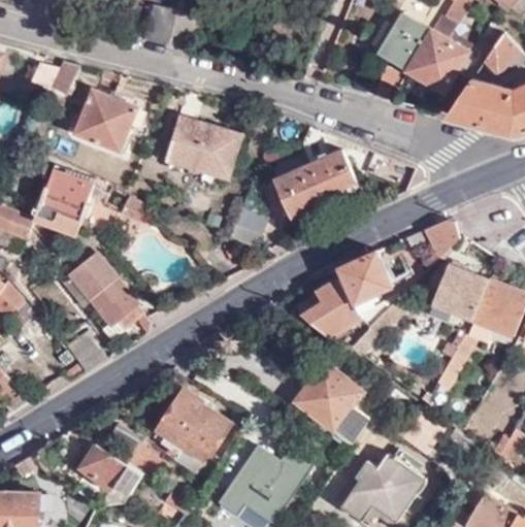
[(451,0),(444,15),(457,23),(470,0),(451,0)]
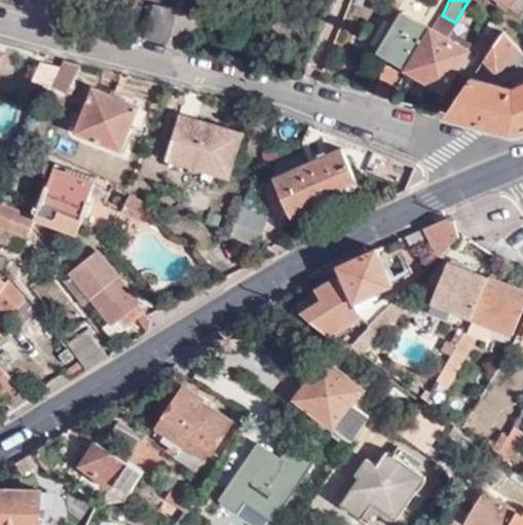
[(375,52),(405,70),(428,30),(399,12),(375,52)]
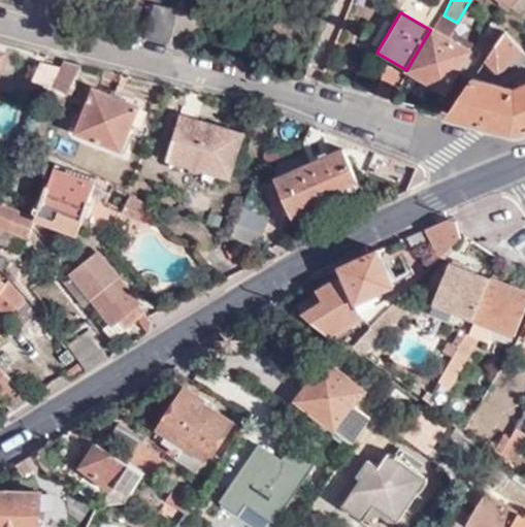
[(501,33),(490,20),(472,43),(485,57),(501,33)]
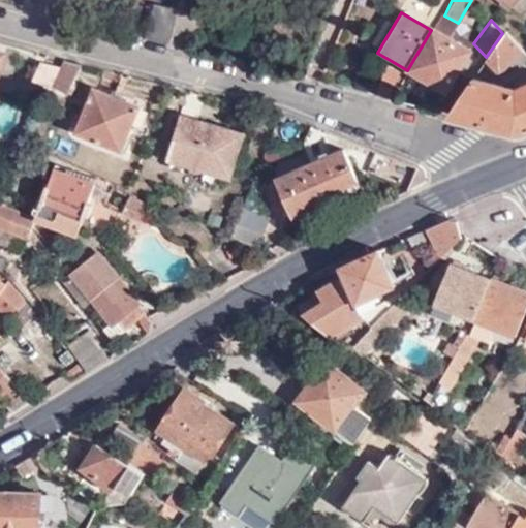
[(431,30),(407,70),(443,92),(468,53),(431,30)]
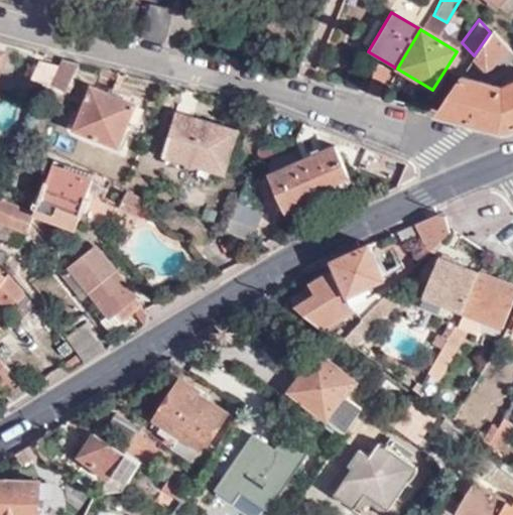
[(490,32),(474,55),(474,57),(481,65),(479,69),(488,75),(496,67),(502,69),(510,61),(512,59),(490,32)]
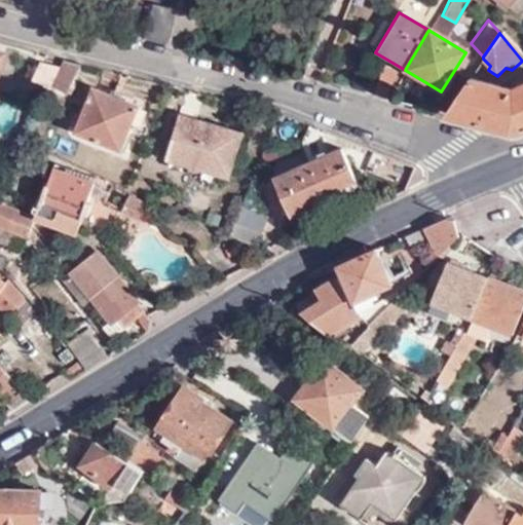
[(10,74),(17,48),(4,45),(0,60),(0,72),(10,74)]
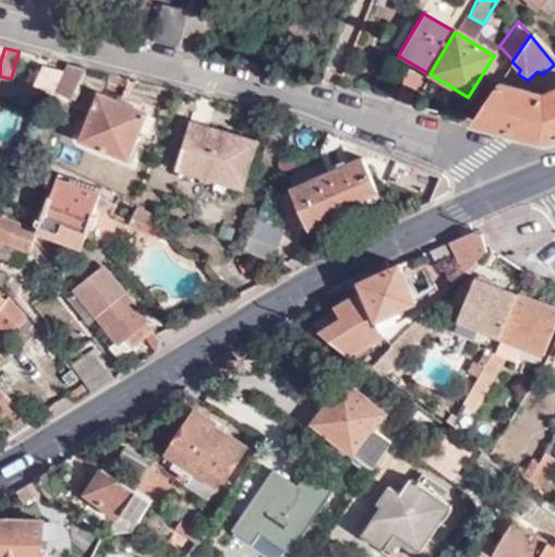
[(69,99),(84,69),(64,64),(56,85),(52,92),(69,99)]
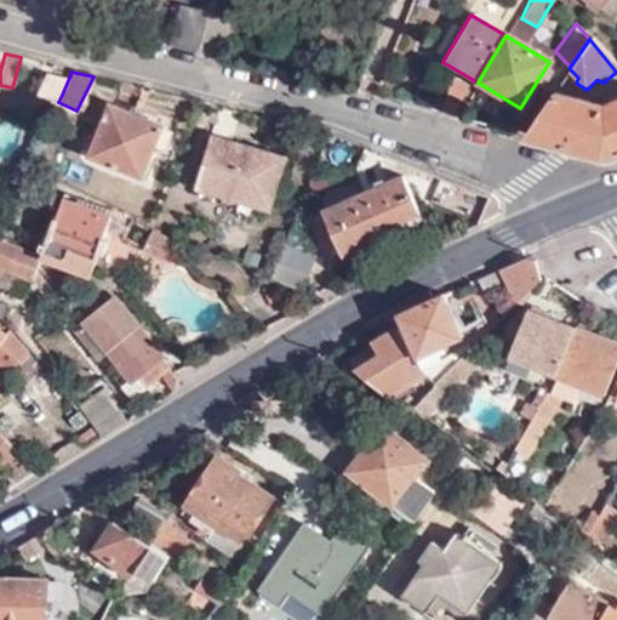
[(51,114),(58,102),(62,95),(50,84),(38,106),(51,114)]
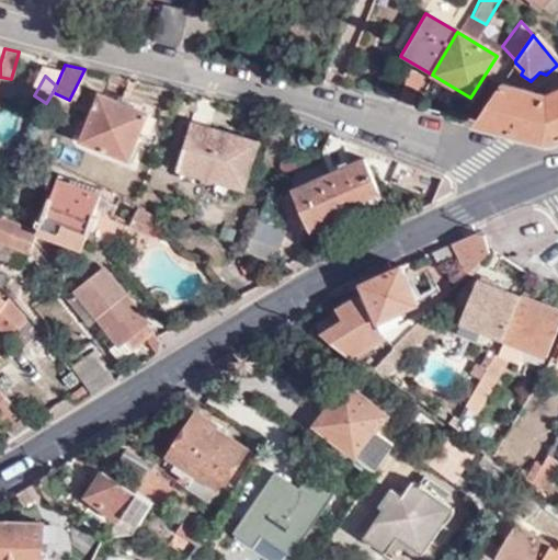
[(407,77),(400,100),(414,105),(428,82),(407,77)]
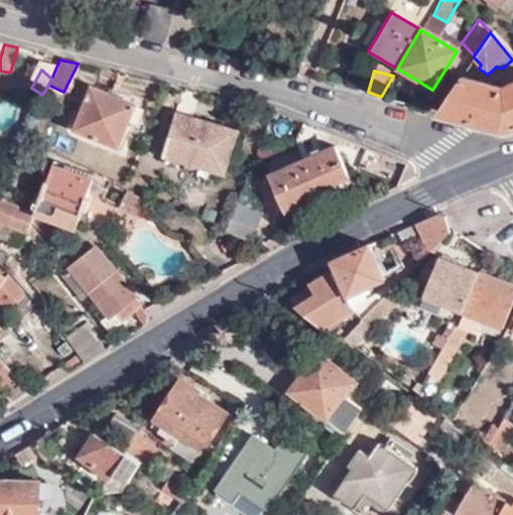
[(459,105),(439,130),(465,138),(499,146),(512,144),(512,85),(511,86),(499,88),(461,77),(459,105)]
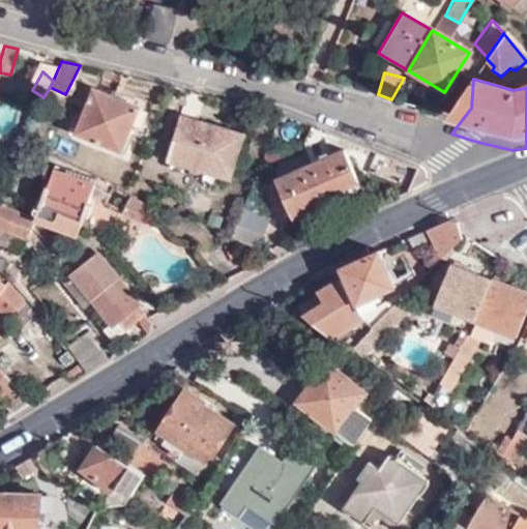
[(76,135),(118,152),(136,108),(92,91),(76,135)]
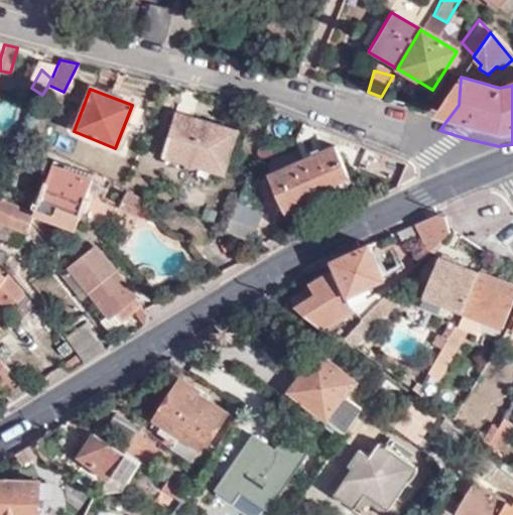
[(235,132),(173,113),(160,157),(221,174),(235,132)]
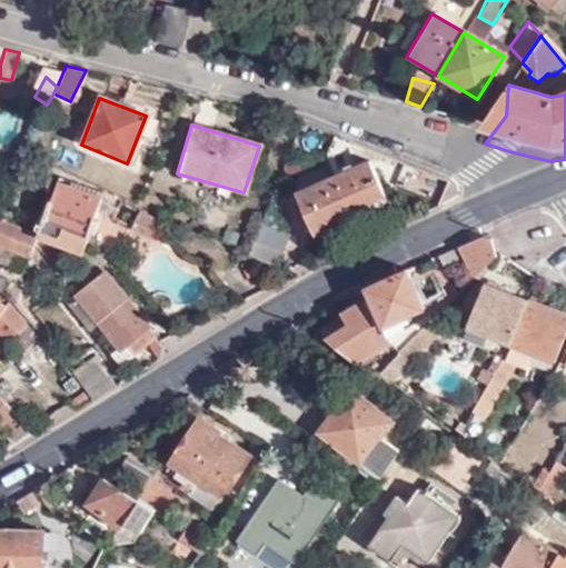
[(315,232),(350,217),(346,210),(380,196),(367,162),(297,193),(315,232)]
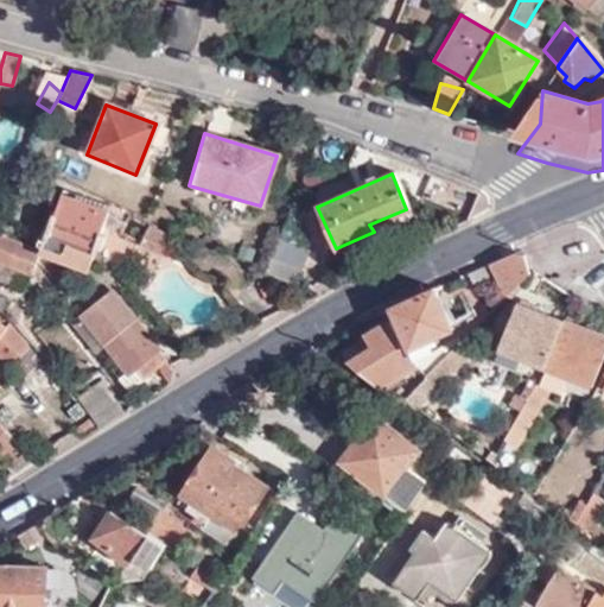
[(86,270),(93,247),(105,214),(59,196),(39,253),(86,270)]
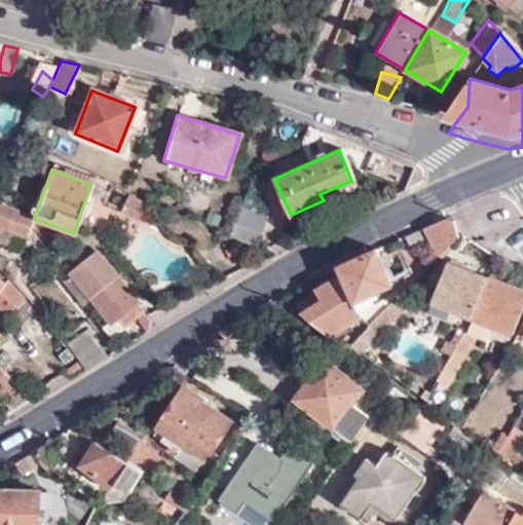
[(320,194),(324,200),(356,188),(351,181),(320,194)]
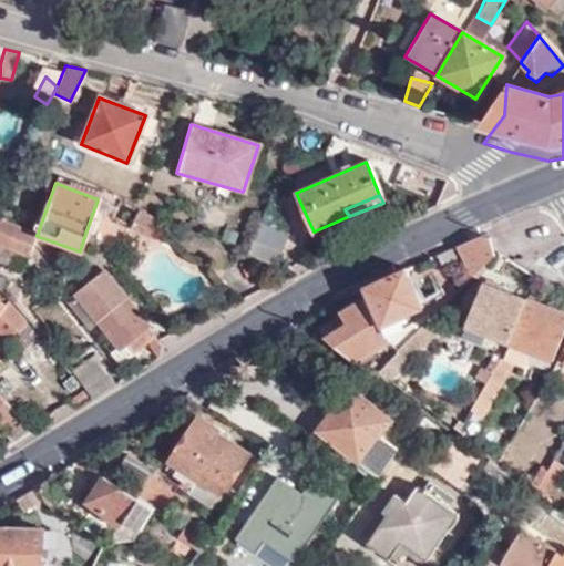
[(155,222),(135,212),(127,230),(149,239),(155,222)]
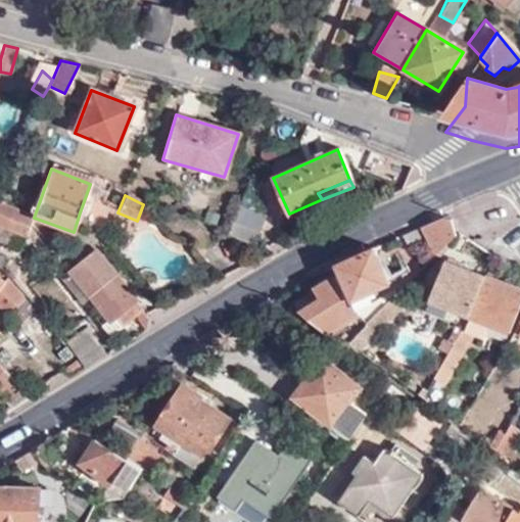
[(31,217),(0,202),(0,241),(19,251),(29,233),(25,231),(29,223),(31,217)]
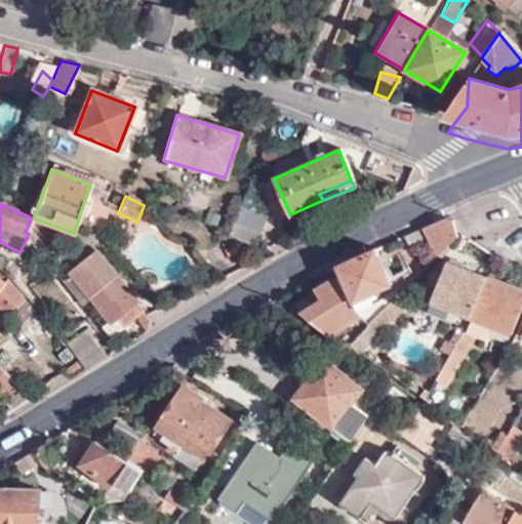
[(228,235),(247,245),(258,229),(264,216),(239,206),(228,235)]
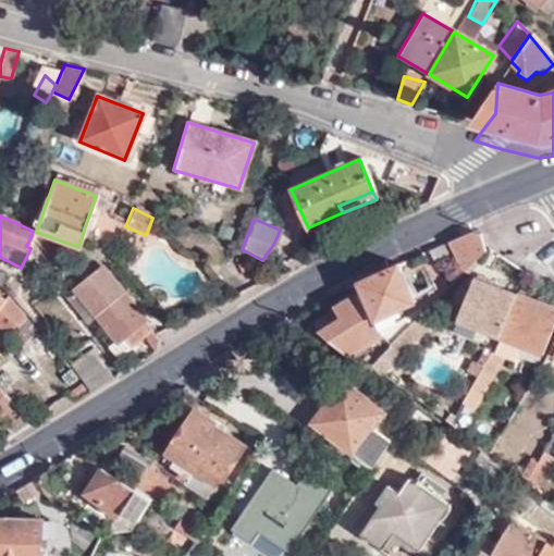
[(462,273),(482,252),(477,233),(468,233),(428,250),(431,258),(452,249),(462,273)]
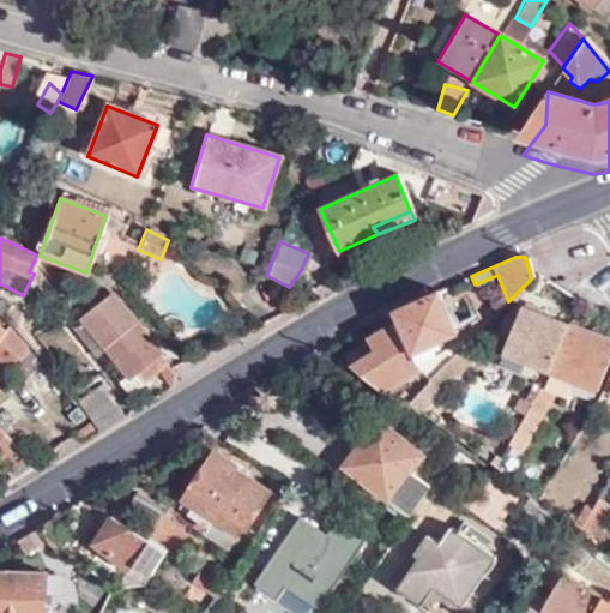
[(453,332),(435,292),(393,310),(414,359),(421,370),(428,379),(448,359),(444,350),(433,356),(430,350),(422,354),(420,347),(453,332)]
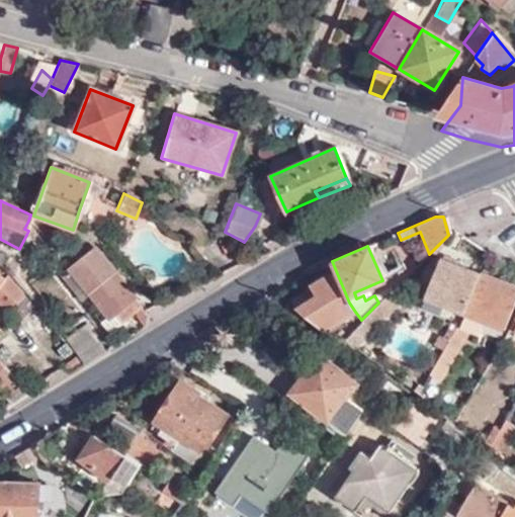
[(133,297),(95,251),(62,277),(81,302),(89,294),(108,318),(101,325),(108,333),(121,322),(114,314),(133,297)]
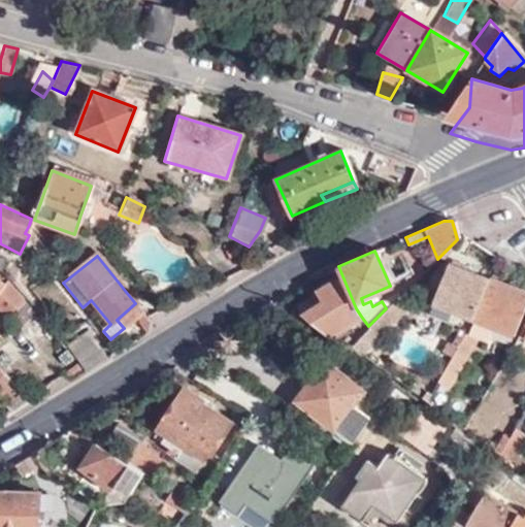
[(471,320),(487,280),(448,264),(432,304),(471,320)]
